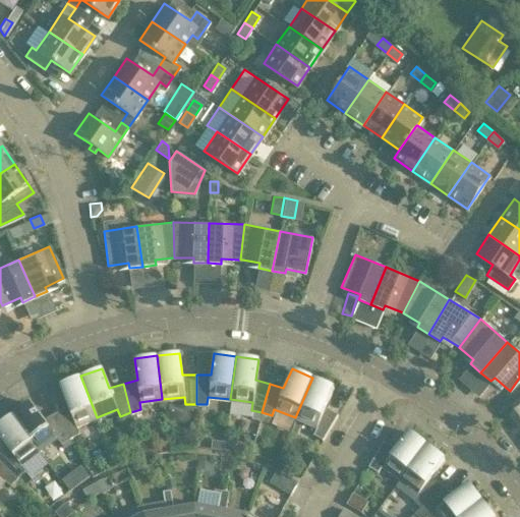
[(67,404),(55,411),(69,437),(78,432),(75,425),(97,417),(80,376),(60,384),(67,404)]
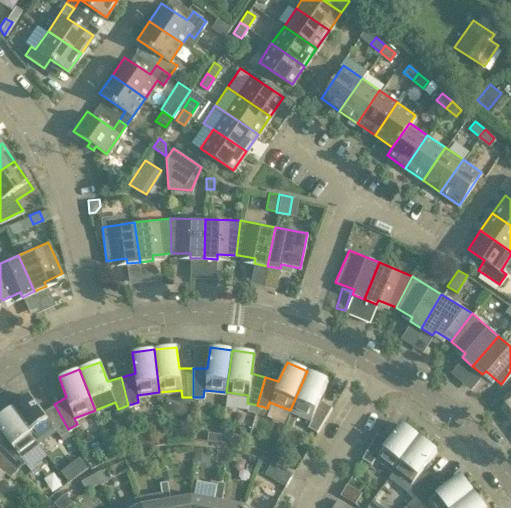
[(327,379),(307,371),(290,410),(310,419),(308,426),(316,431),(331,405),(319,398),(327,379)]
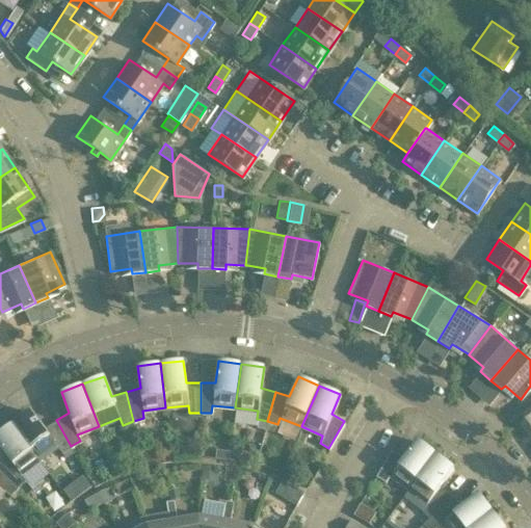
[(30,410),(11,424),(38,459),(57,446),(61,452),(71,446),(56,420),(44,427),(30,410)]
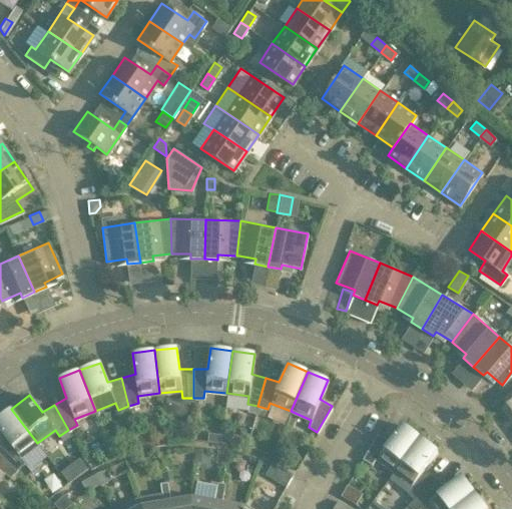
[(0,430),(6,439),(0,444),(0,452),(17,469),(24,462),(20,456),(37,443),(11,409),(0,416),(0,430)]
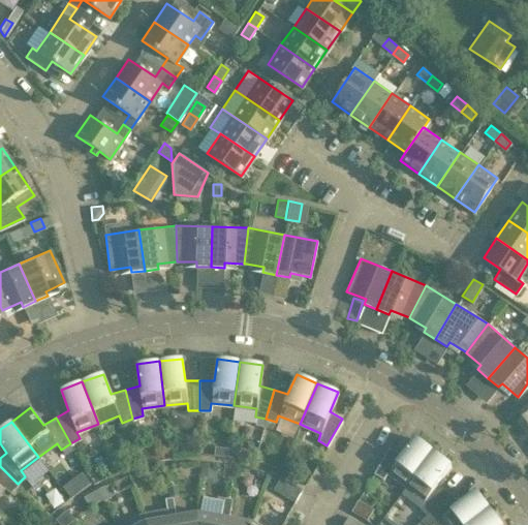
[(389,446),(373,472),(382,477),(387,472),(405,486),(433,451),(414,437),(401,454),(389,446)]
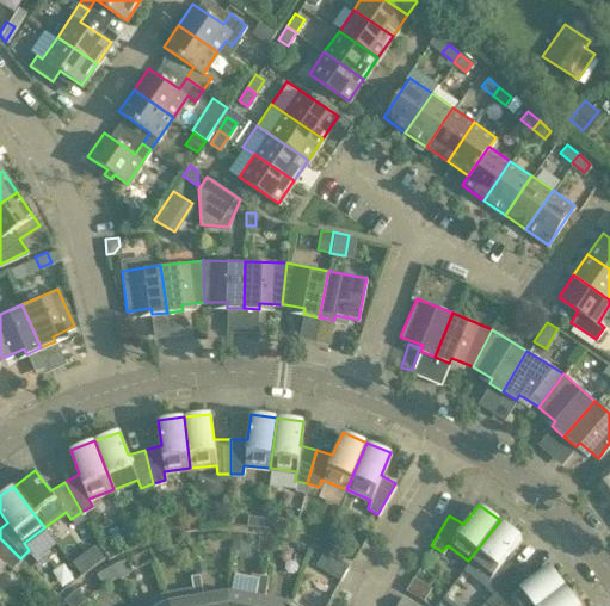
[(178,514),(162,518),(166,531),(182,527),(178,514)]
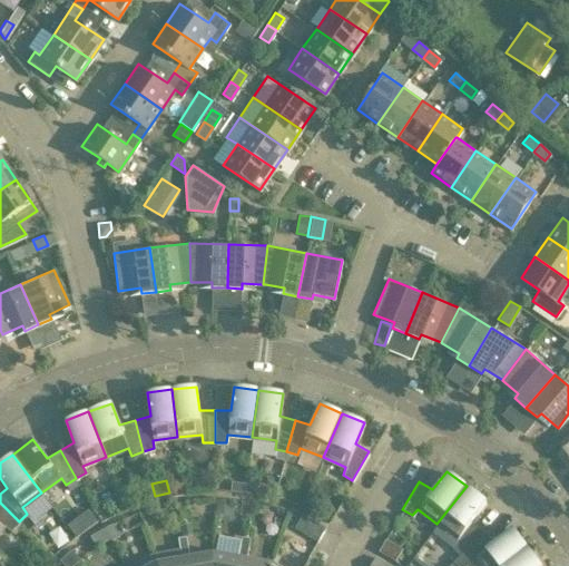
[(231,480),(229,489),(243,490),(244,482),(231,480)]
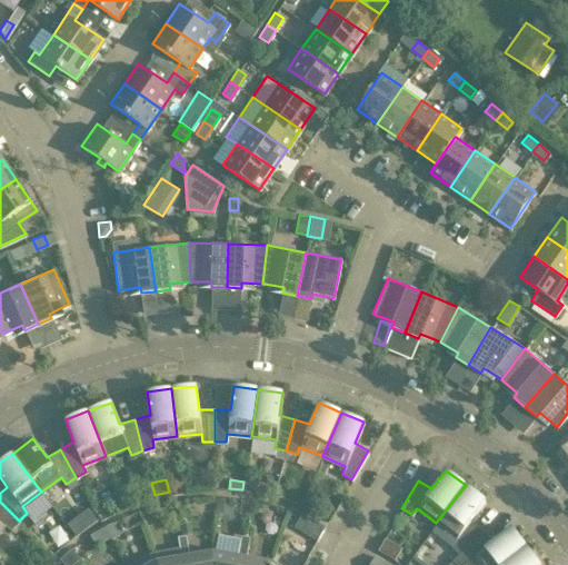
[(466,485),(436,523),(456,538),(450,544),(459,553),(481,529),(470,518),(485,501),(466,485)]
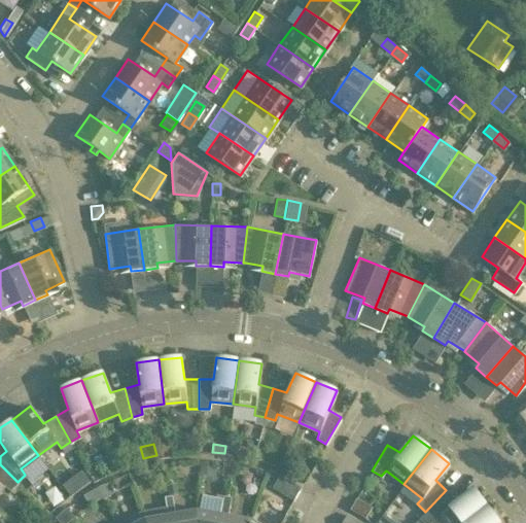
[(212,473),(213,461),(200,460),(200,472),(212,473)]
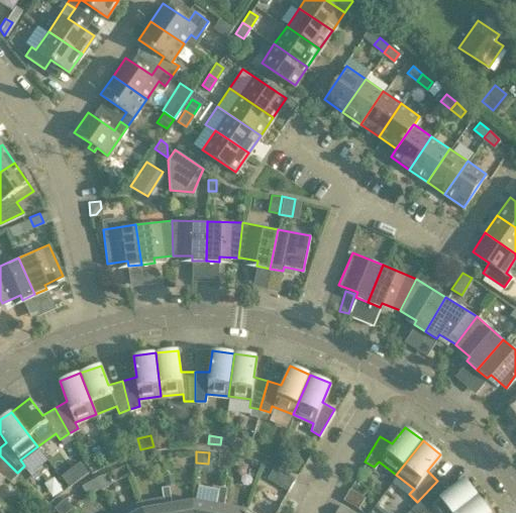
[(0,481),(4,476),(9,480),(17,473),(0,455),(0,481)]
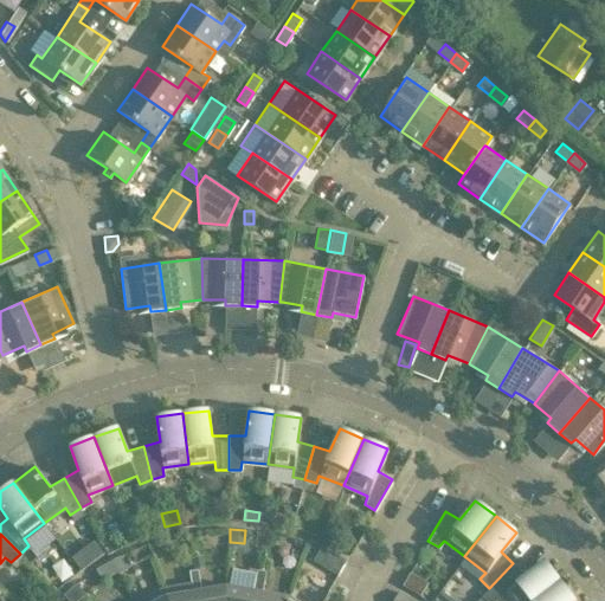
[(346,560),(321,544),(313,559),(338,573),(346,560)]
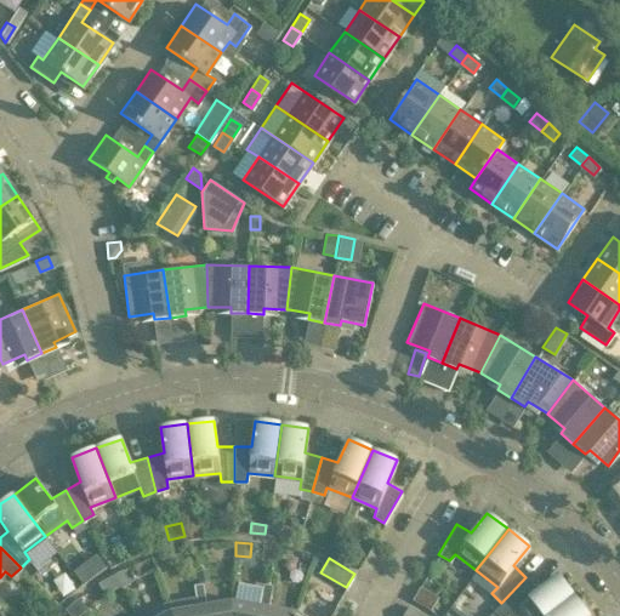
[(121,569),(113,574),(119,585),(120,587),(130,582),(121,569)]
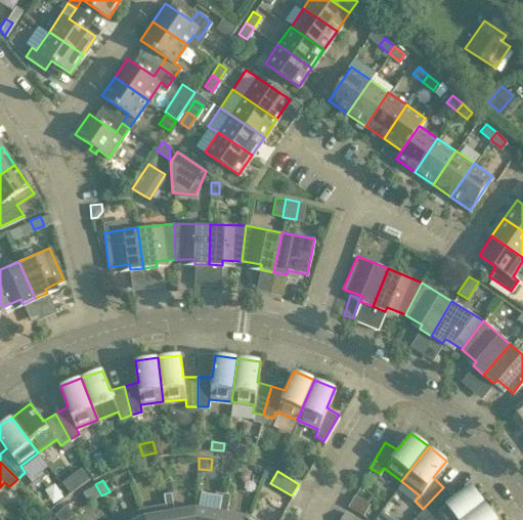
[(176,489),(174,480),(166,481),(167,490),(176,489)]
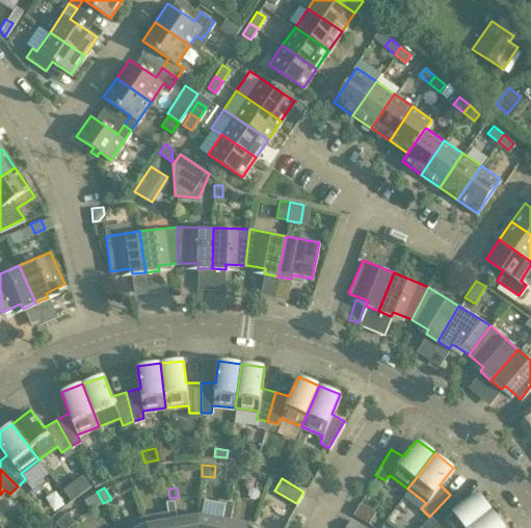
[(102,501),(97,492),(84,499),(89,508),(102,501)]
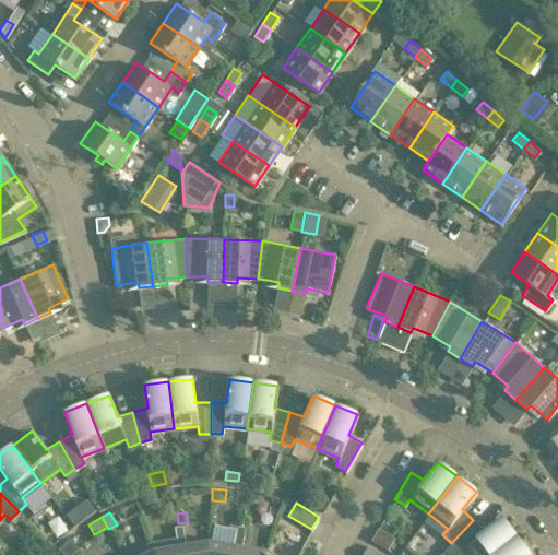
[(493,554),(517,536),(502,518),(484,531),(473,520),(451,543),(444,550),(448,553),(449,554),(493,554)]
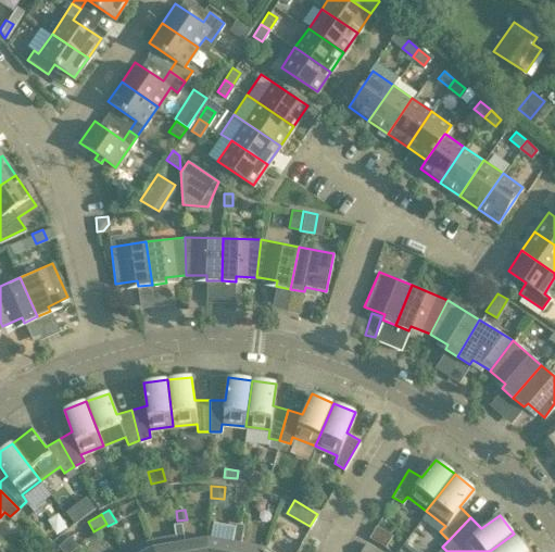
[(173,523),(175,534),(183,531),(181,522),(173,523)]
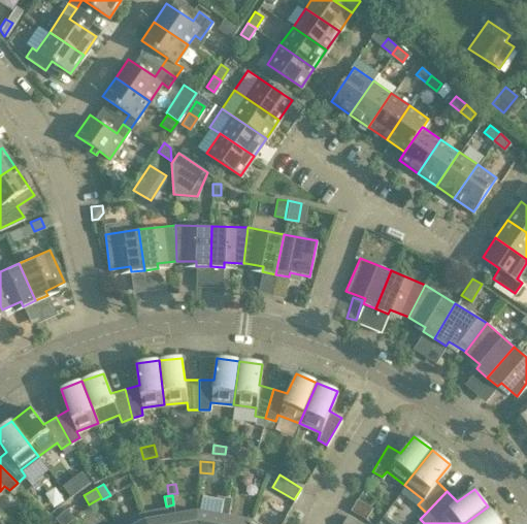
[(222,504),(230,506),(231,496),(223,495),(222,504)]
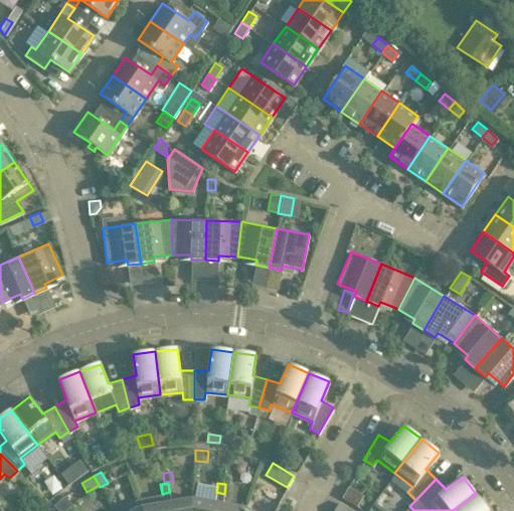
[(192,510),(193,498),(171,501),(169,492),(162,494),(163,503),(167,502),(168,510),(192,510)]
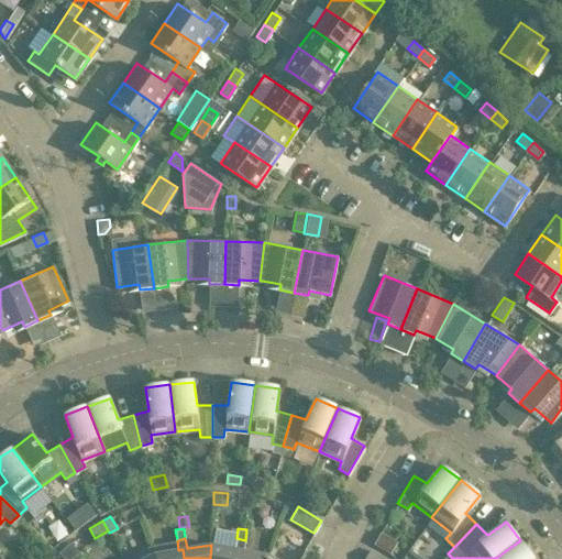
[(245,540),(237,538),(234,548),(239,549),(237,558),(264,558),(267,555),(243,550),(245,540)]
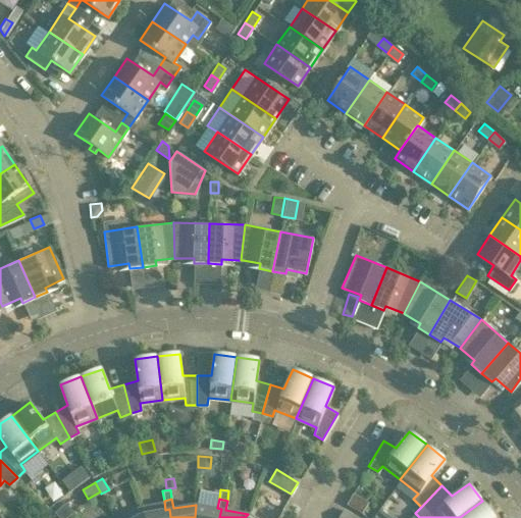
[(170,517),(169,509),(165,510),(164,501),(140,504),(145,517),(170,517)]
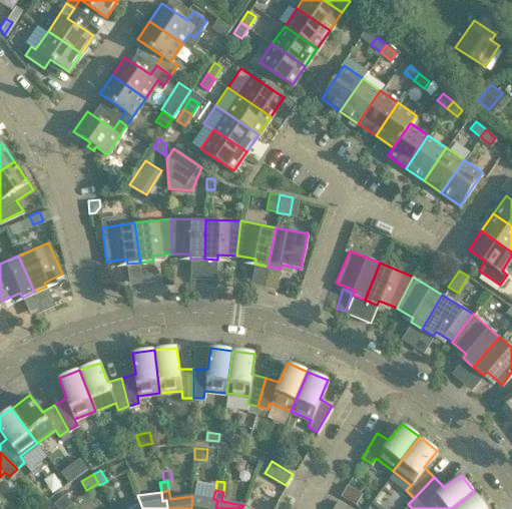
[(486,508),(474,492),(452,508),(486,508)]
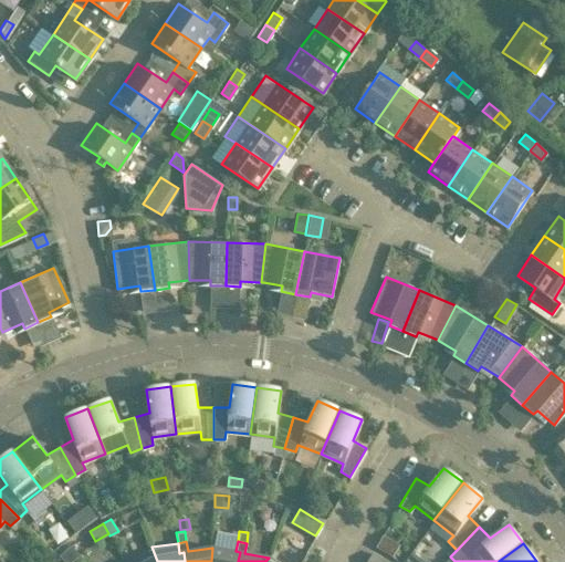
[(71,544),(59,554),(64,561),(70,561),(80,554),(71,544)]
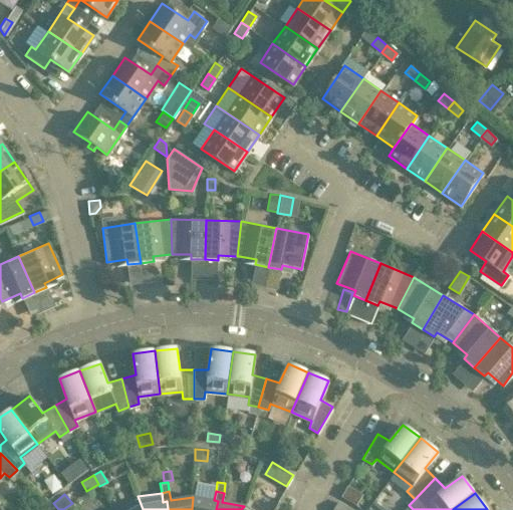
[(143,509),(138,496),(113,509),(143,509)]
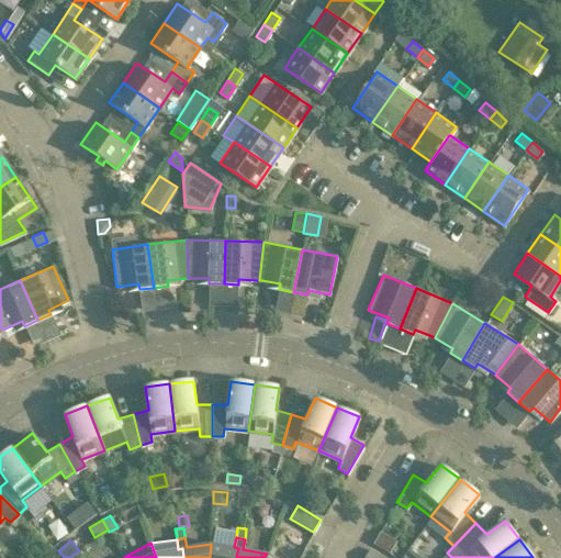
[(234,547),(211,544),(210,557),(236,557),(238,548),(234,547)]
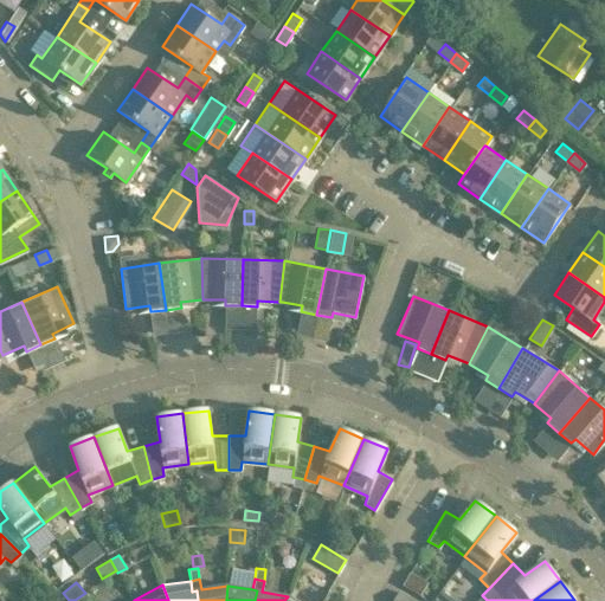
[(456,600),(441,588),(430,600),(456,600)]
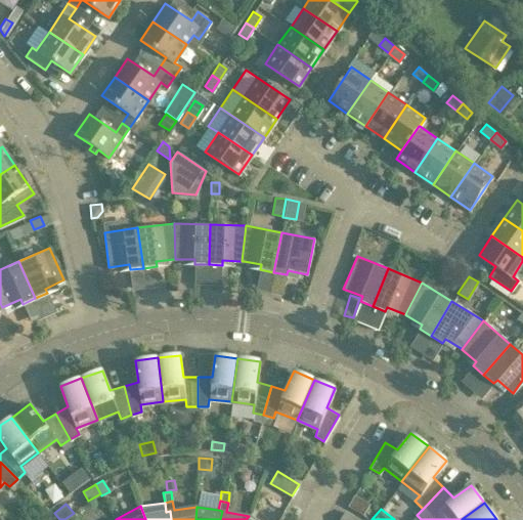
[(361,519),(362,519),(346,510),(339,519),(361,519)]
